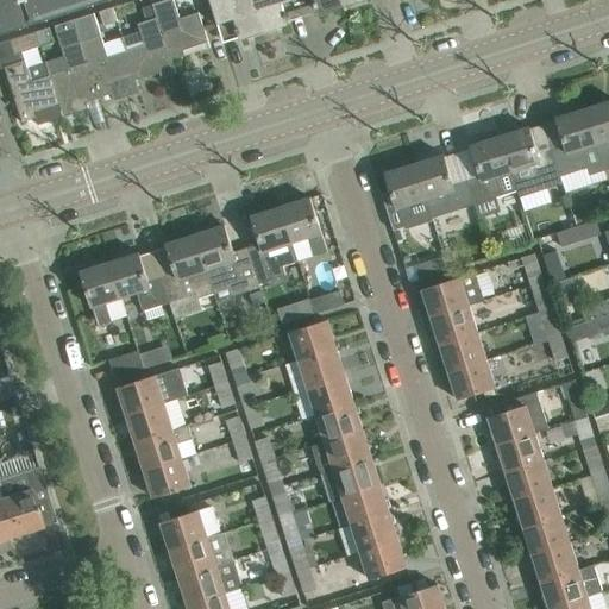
[(0,0),(0,36),(49,20),(112,0),(0,0)]
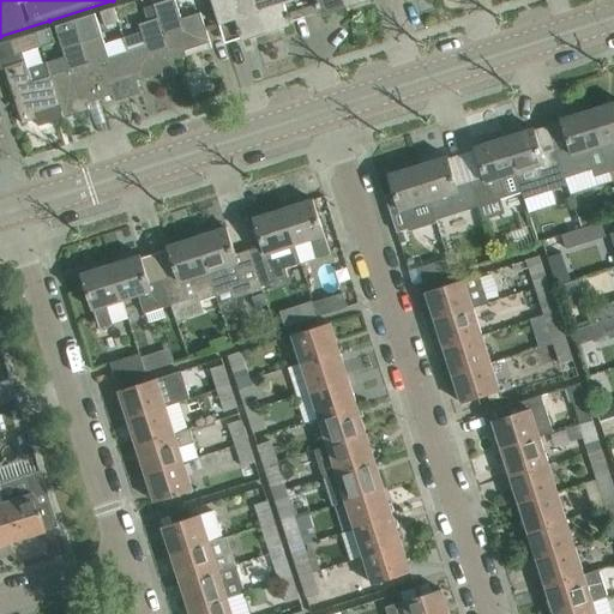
[(157,18),(158,17),(173,59),(173,61),(174,61),(187,56),(185,50),(210,43),(206,34),(203,20),(200,13),(181,19),(174,0),(164,0),(152,5),(157,18)]
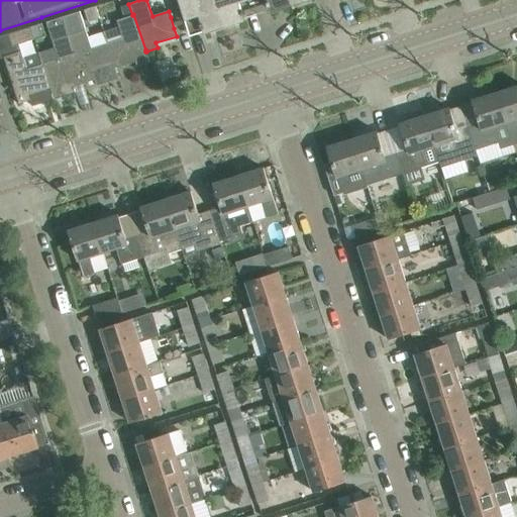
[(200,24),(201,28),(203,28),(204,32),(224,25),(215,0),(178,0),(179,2),(185,21),(199,17),(201,24),(200,24)]
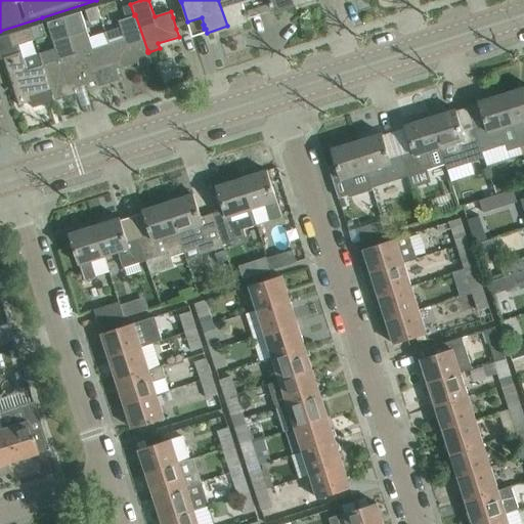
[(218,0),(227,26),(248,19),(247,15),(248,14),(247,10),(245,11),(243,4),(254,0),(218,0)]
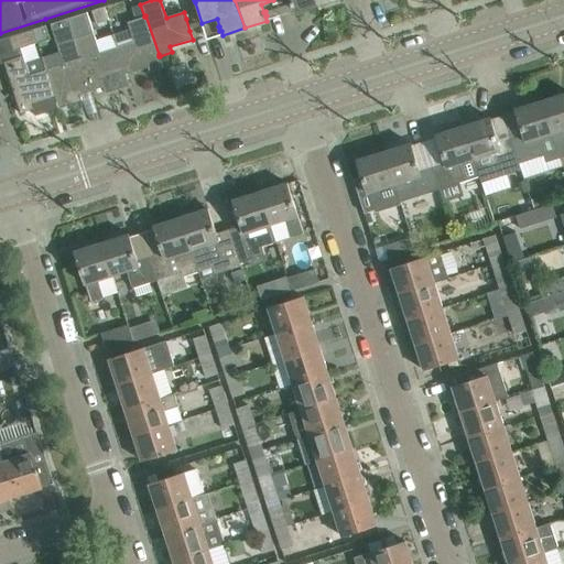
[(315,0),(291,0),(293,2),(291,3),(292,8),(294,8),(295,11),(316,4),(315,0)]
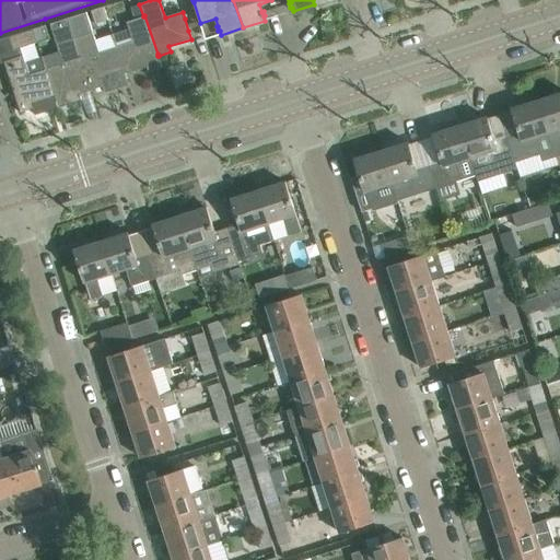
[(123,66),(126,73),(147,67),(149,72),(162,68),(159,56),(158,56),(158,54),(144,15),(143,16),(139,4),(131,6),(136,19),(126,22),(128,28),(113,33),(117,46),(123,66)]
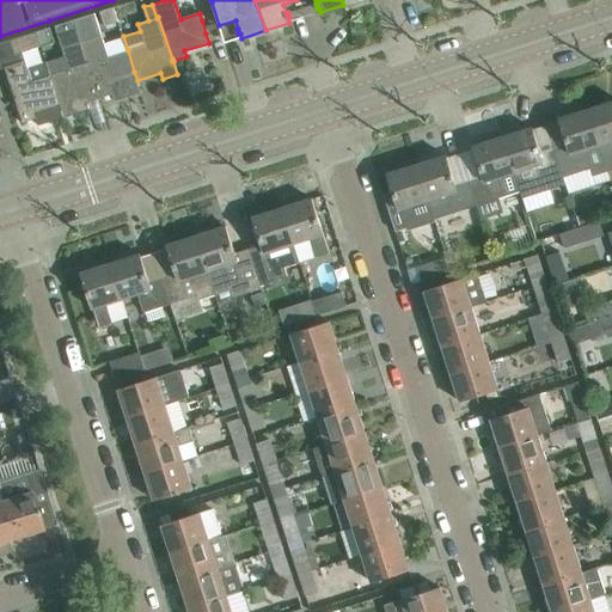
[(120,24),(114,7),(101,12),(105,28),(120,24)]
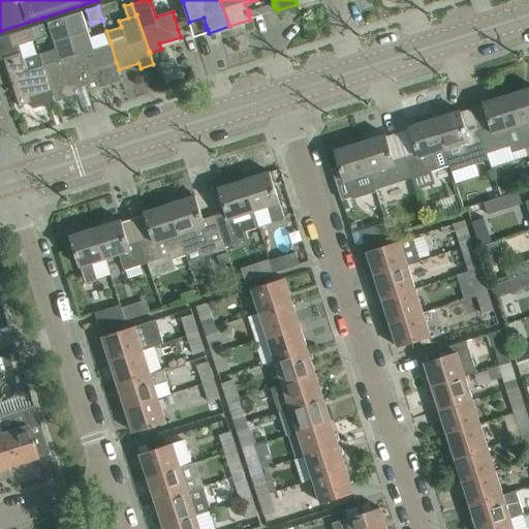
[(121,74),(119,69),(116,62),(111,43),(93,49),(88,31),(82,11),(64,17),(67,27),(83,72),(87,85),(97,82),(99,88),(115,83),(113,76),(121,74)]
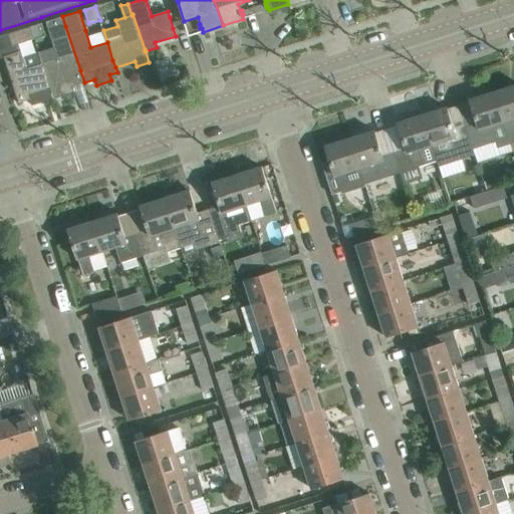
[(62,16),(45,22),(51,41),(57,58),(42,63),(52,93),(58,91),(60,97),(75,92),(73,86),(84,82),(80,70),(65,26),(62,16)]
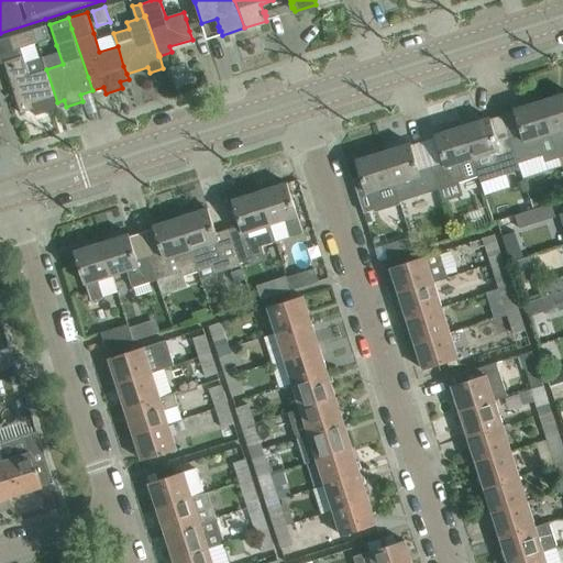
[(34,30),(39,43),(50,40),(45,25),(34,30)]
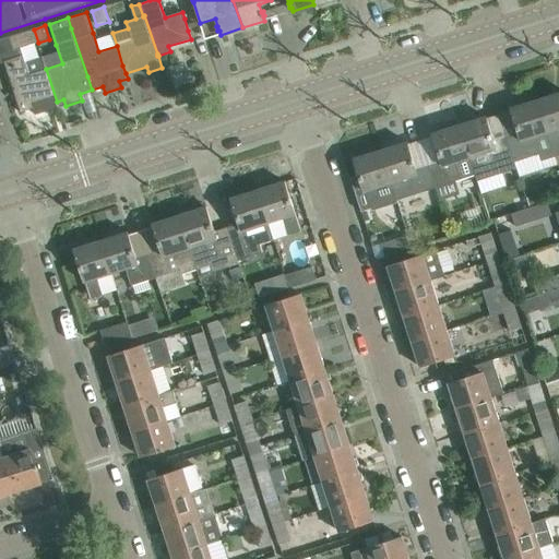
[(0,63),(4,62),(4,61),(16,57),(14,50),(21,48),(36,44),(38,43),(34,30),(31,30),(10,37),(0,39),(0,63)]
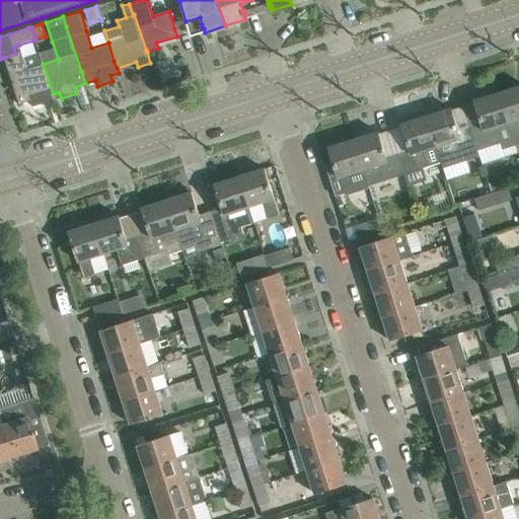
[(4,57),(4,58),(19,104),(30,101),(32,106),(48,101),(46,96),(53,94),(43,64),(39,53),(23,58),(21,52),(15,53),(4,57)]
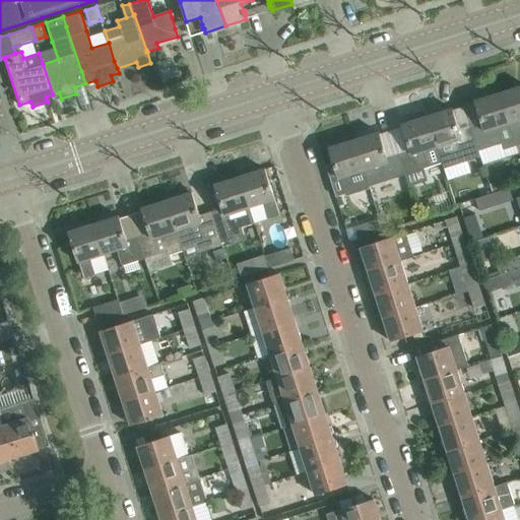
[(519,86),(500,92),(514,139),(519,137),(519,86)]
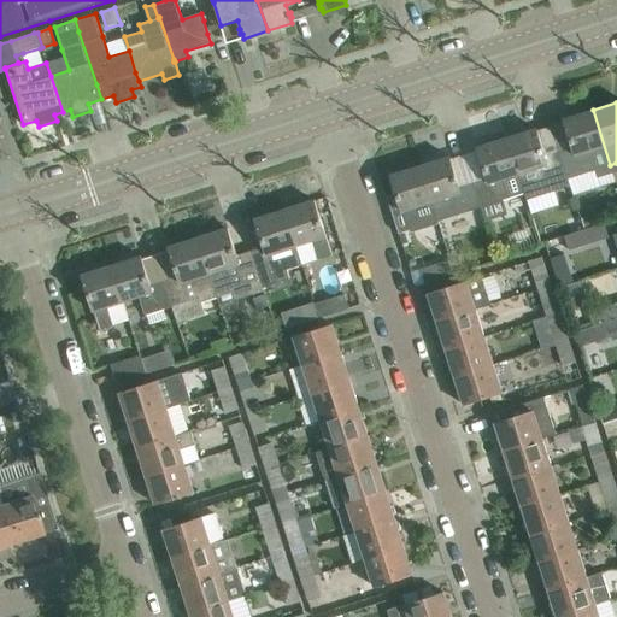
[(613,172),(610,165),(593,110),(564,121),(566,128),(573,147),(559,152),(570,187),(573,195),(600,187),(598,177),(613,172)]
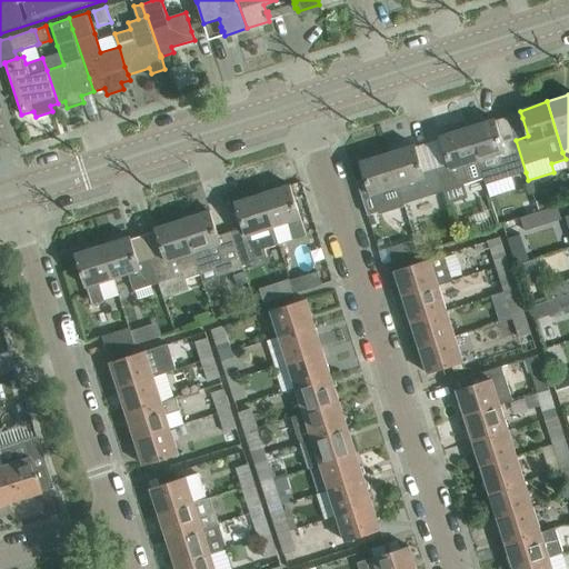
[(478,161),(483,178),(486,185),(526,172),(516,140),(502,145),(495,119),(467,128),(478,161)]
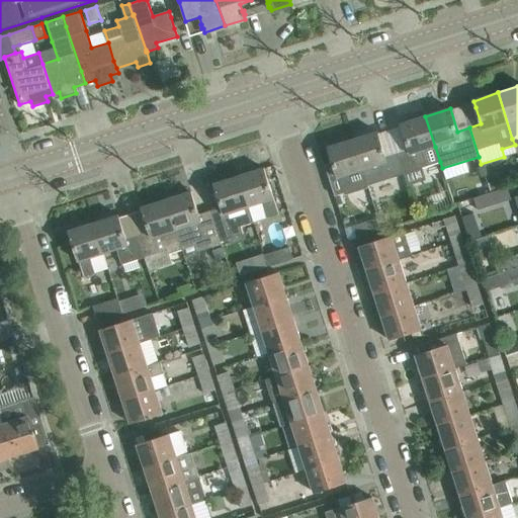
[(425,116),(401,123),(403,131),(408,148),(397,151),(404,174),(427,167),(422,151),(435,147),(425,116)]
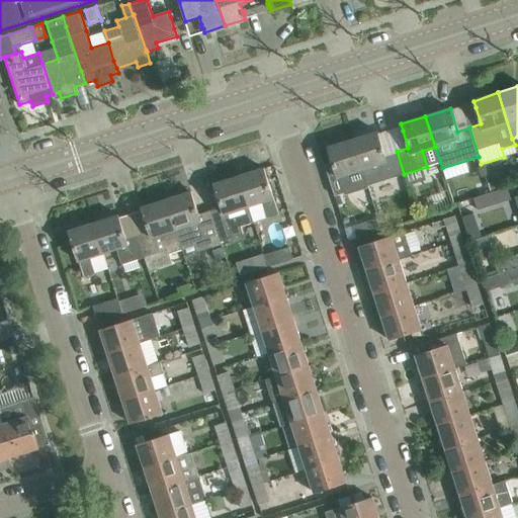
[(367,186),(381,181),(404,174),(397,151),(384,155),(378,134),(377,132),(353,140),(355,146),(362,170),(367,186)]
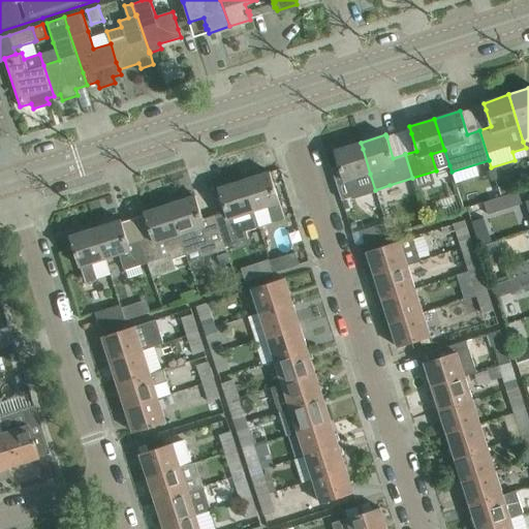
[(370,174),(361,143),(335,151),(337,157),(340,166),(332,169),(342,200),(363,194),(358,178),(370,174)]
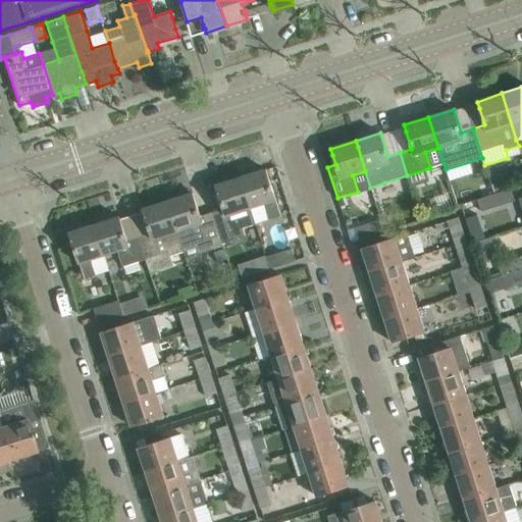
[(280,216),(266,169),(241,177),(251,208),(264,204),(269,220),(280,216)]
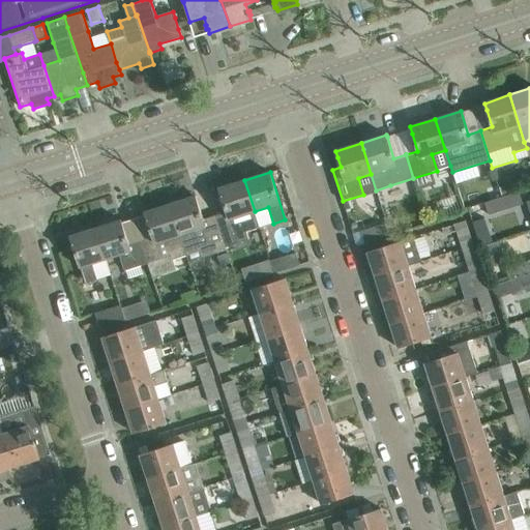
[(244,180),(219,188),(227,212),(215,215),(226,247),(237,243),(235,235),(246,232),(241,215),(255,211),(244,180)]
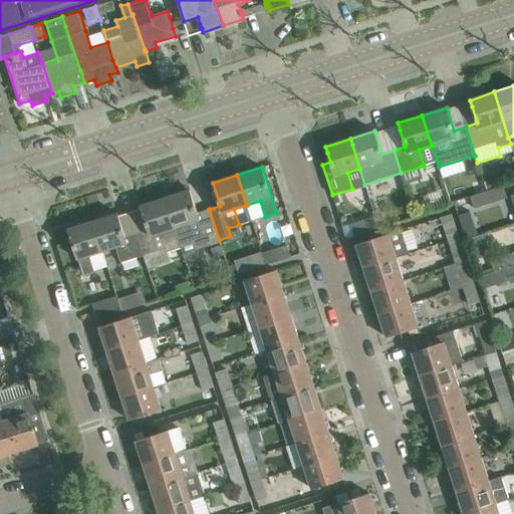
[(484,182),(487,191),(500,187),(497,177),(484,182)]
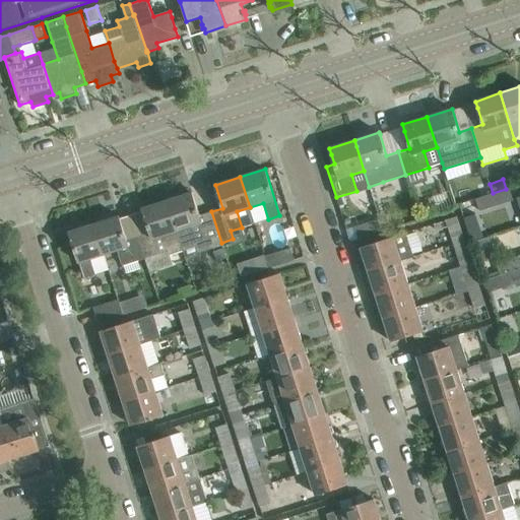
[(478,209),(512,200),(509,188),(506,189),(493,193),(475,198),(478,209)]
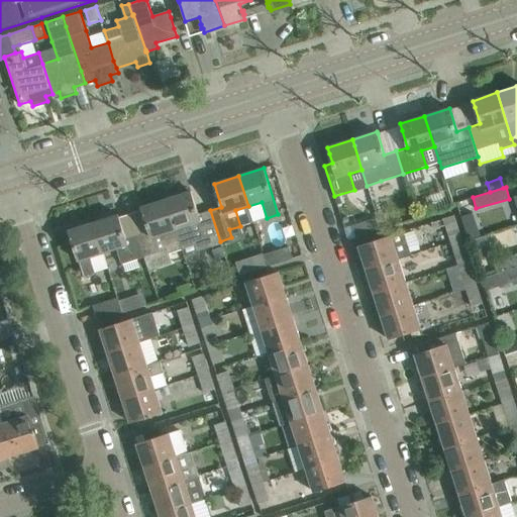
[(198,214),(191,191),(167,199),(182,248),(195,244),(198,251),(220,244),(220,241),(210,210),(198,214)]
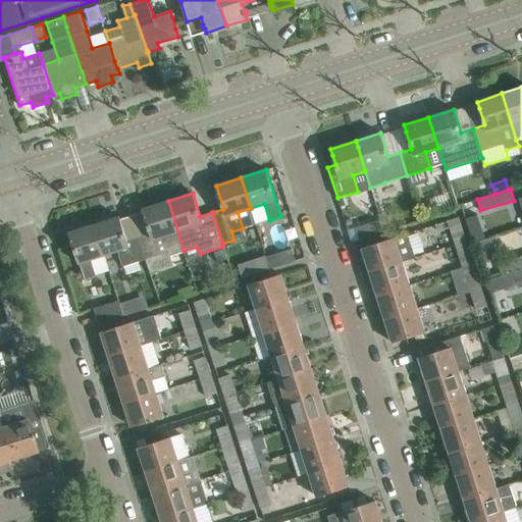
[(143,209),(146,219),(150,232),(139,237),(150,272),(172,266),(169,255),(184,251),(168,201),(143,209)]
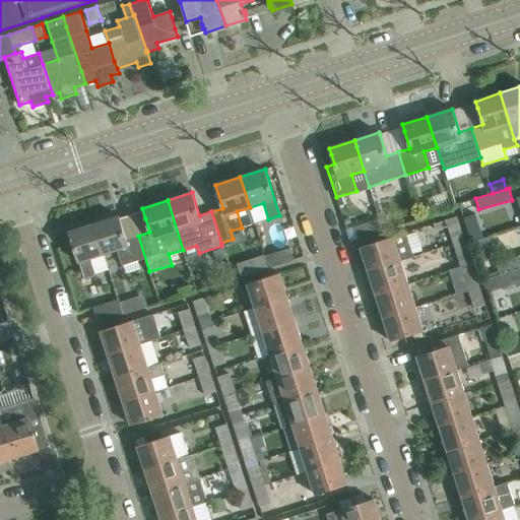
[(126,239),(119,216),(94,224),(104,254),(117,250),(122,266),(144,259),(148,271),(149,271),(138,236),(126,239)]
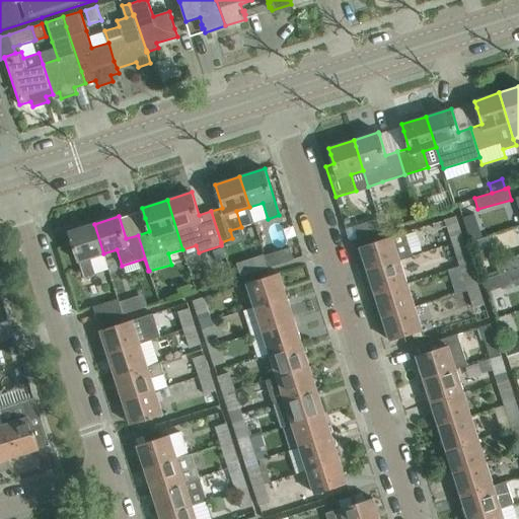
[(358,238),(381,231),(377,219),(354,226),(358,238)]
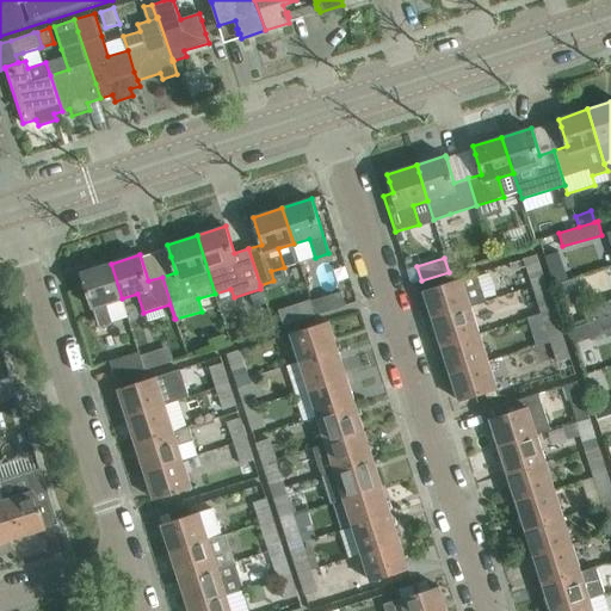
[(532,287),(545,282),(539,261),(525,265),(532,287)]
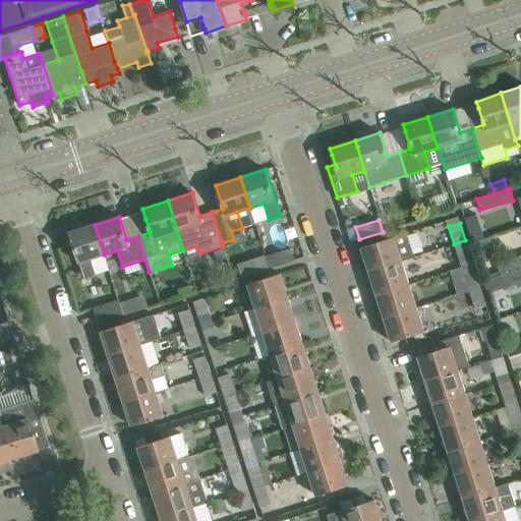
[(95,225),(69,232),(84,279),(96,275),(91,259),(104,254),(95,225)]
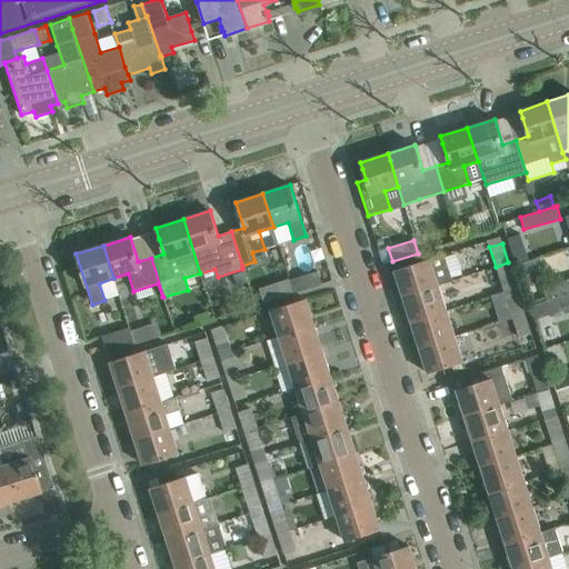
[(443,255),(430,259),(395,270),(403,297),(438,286),(452,281),(443,255)]
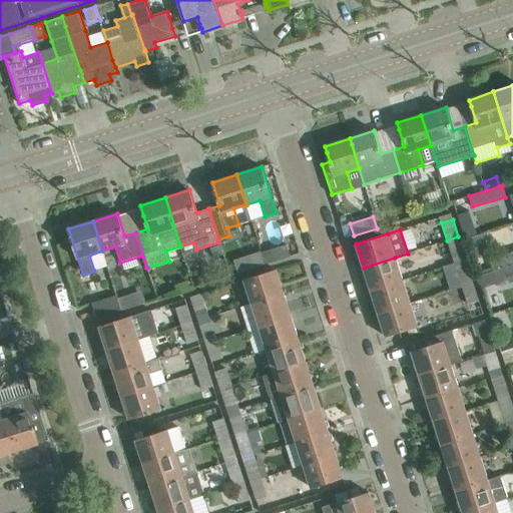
[(454,264),(466,261),(458,236),(447,240),(454,264)]
